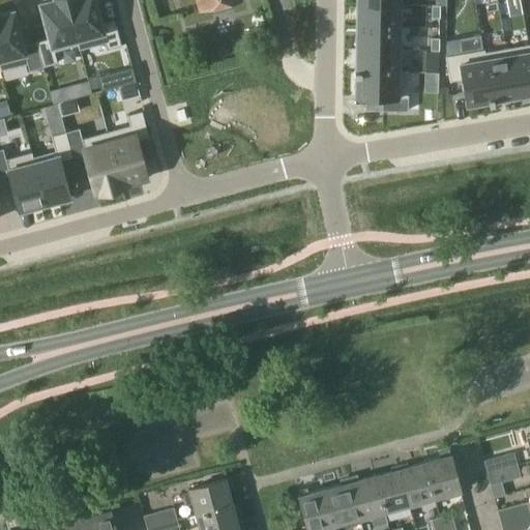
[(49,37),(35,41),(42,66),(57,62),(54,51),(78,45),(79,45),(66,0),(52,0),(39,3),(49,37)]
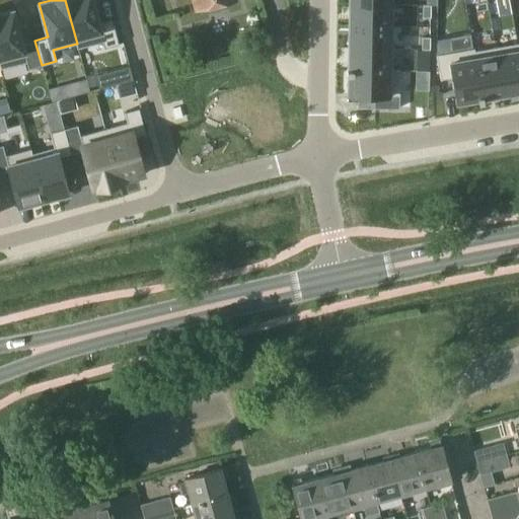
[(65,0),(77,44),(76,44),(77,49),(102,42),(103,48),(119,45),(112,19),(98,23),(92,0),(65,0)]
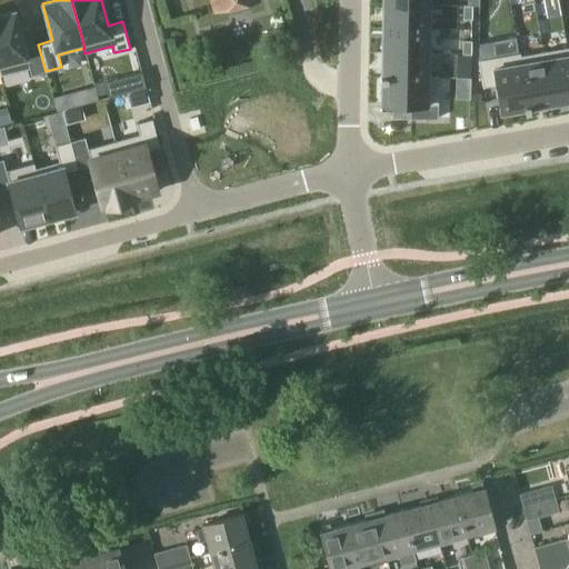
[(210,0),(213,11),(257,0),(210,0)]
